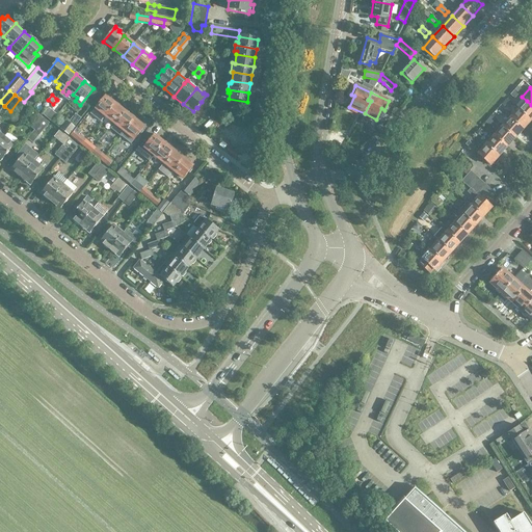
[(95,109),(96,109),(94,111),(98,114),(99,112),(105,116),(115,104),(105,96),(95,109)]
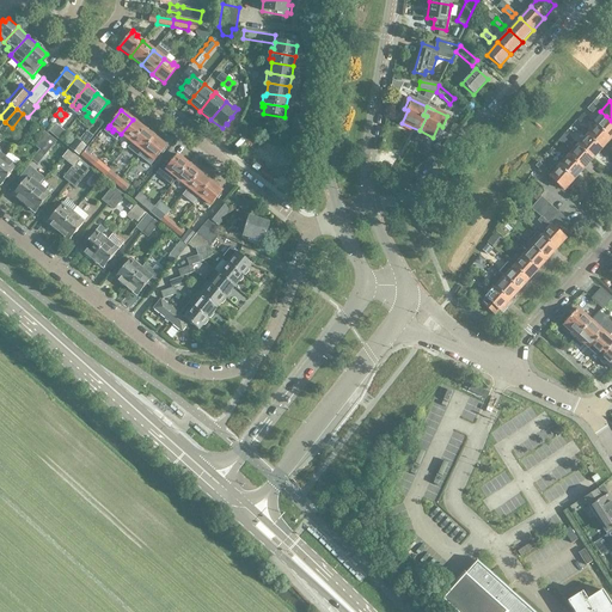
[(611,138),(611,121),(606,116),(597,127),(611,139),(611,138)]
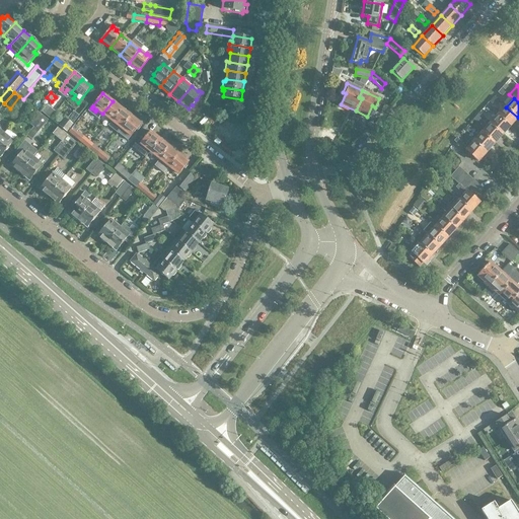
[(122,108),(113,101),(102,114),(102,115),(101,117),(104,119),(105,117),(112,122),(122,108)]
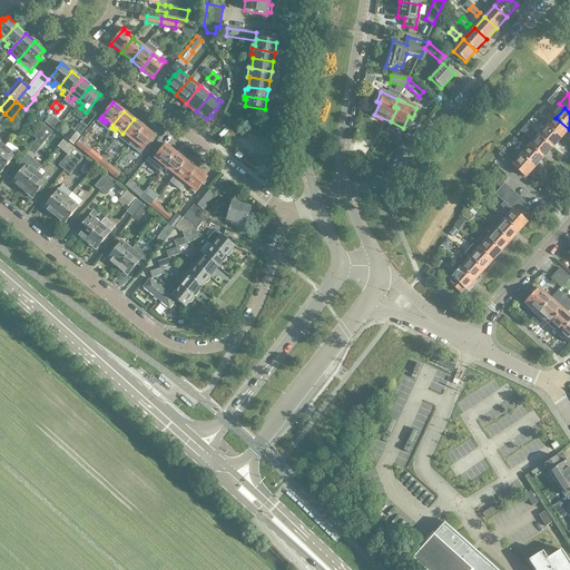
[(56,131),(61,124),(51,116),(46,124),(56,131)]
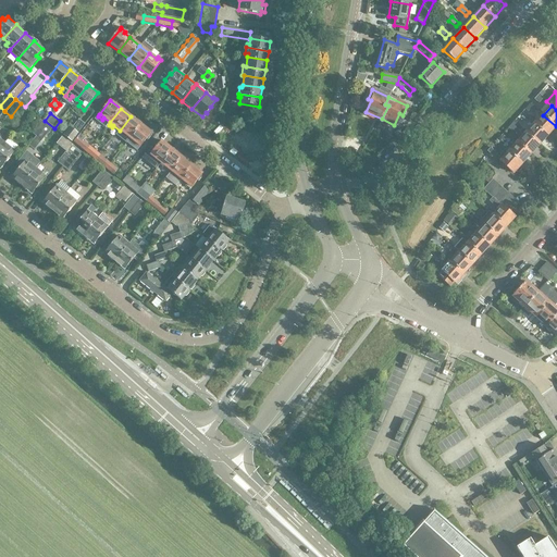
[(543,115),(535,123),(533,121),(532,123),(534,124),(547,136),(556,126),(543,115)]
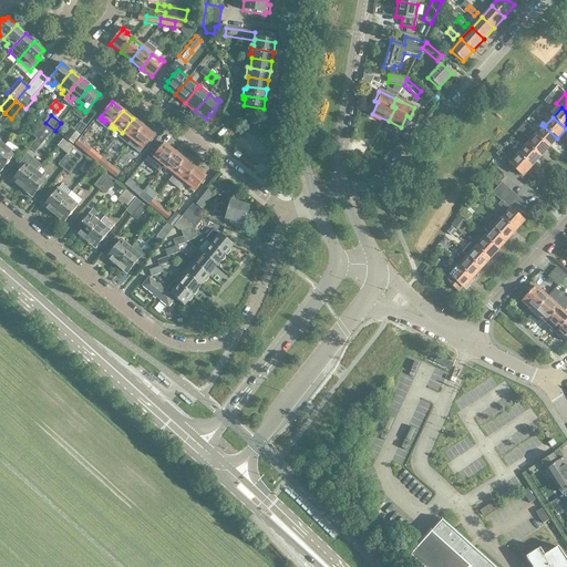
[(143,127),(133,119),(122,133),(130,138),(127,141),(131,143),(132,141),(143,127)]
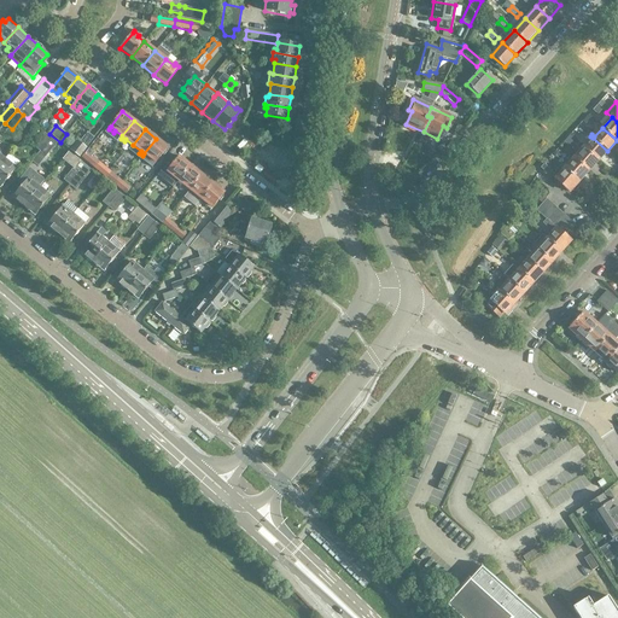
[(51,138),(48,136),(45,133),(34,146),(40,151),(51,138)]
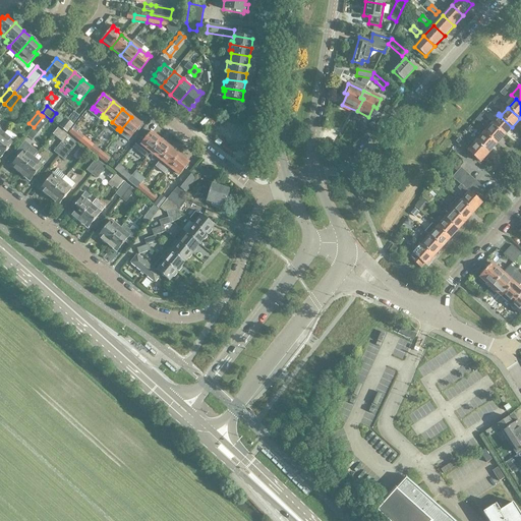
[(75,112),(68,121),(66,120),(60,127),(67,132),(79,116),(75,112)]
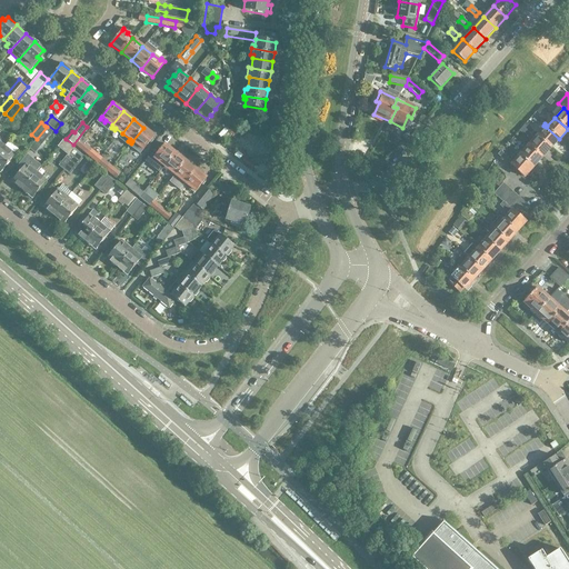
[(47,127),(37,139),(37,140),(30,149),(36,153),(46,141),(52,132),(47,127)]
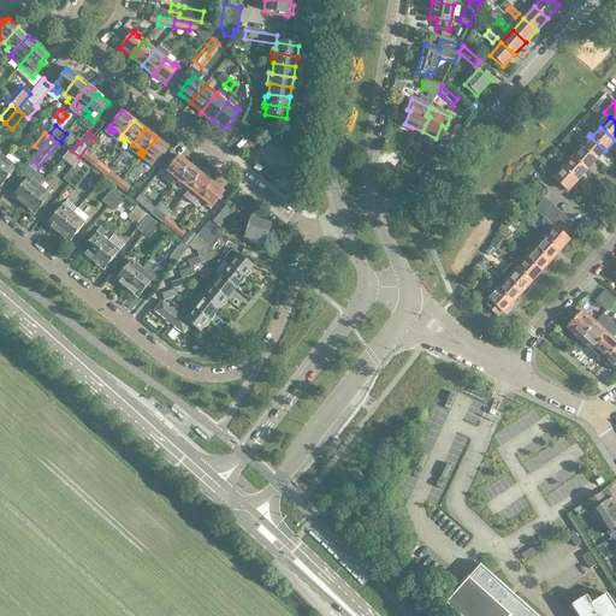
[(591,137),(584,147),(579,142),(576,143),(582,148),(596,161),(605,150),(591,137)]
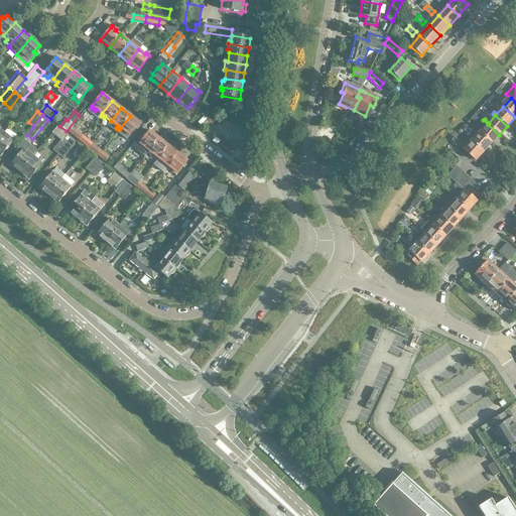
[(140,123),(130,116),(120,128),(126,133),(125,135),(129,137),(130,136),(140,123)]
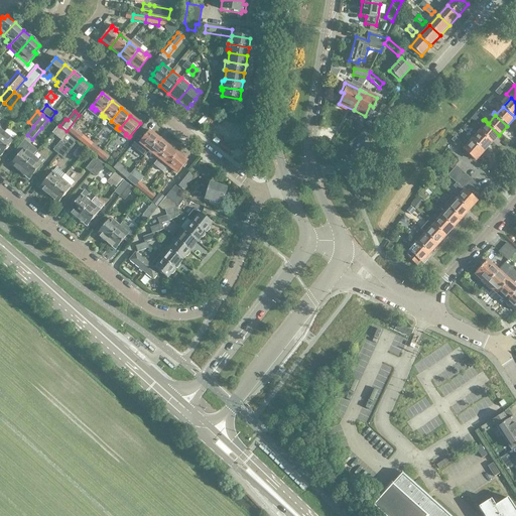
[(488,124),(481,131),(479,130),(478,131),(492,143),(499,135),(488,124)]
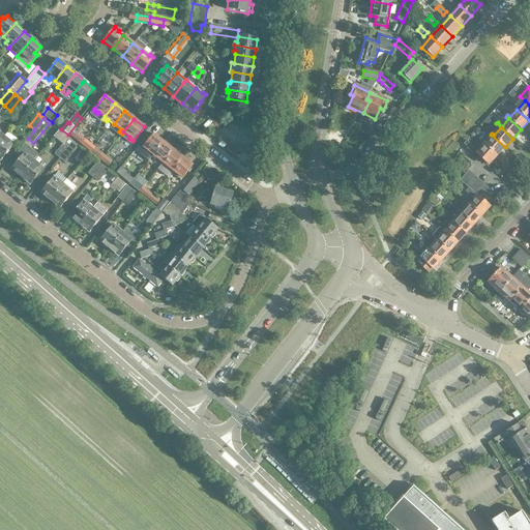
[(74,143),(59,130),(54,137),(63,145),(55,154),(60,158),(74,143)]
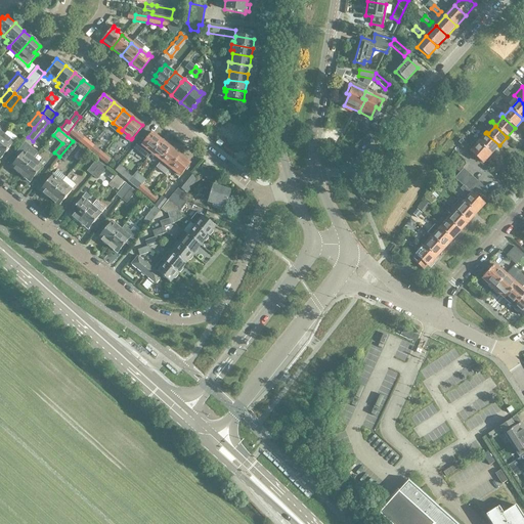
[(8,131),(4,135),(0,140),(0,158),(1,159),(13,143),(13,142),(16,137),(8,131)]
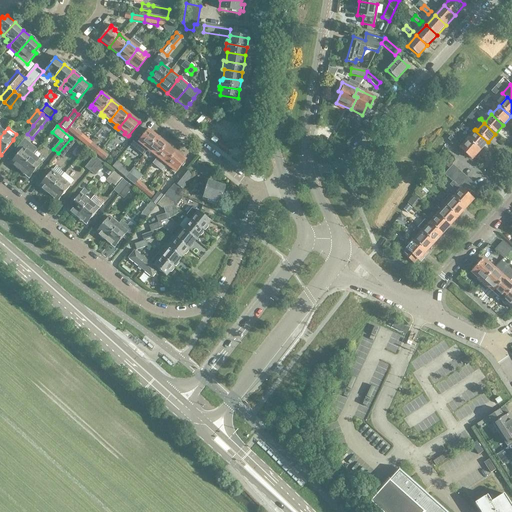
[(488,142),(474,130),(472,128),(471,129),(475,132),(469,139),(466,135),(464,137),(480,151),(488,142)]
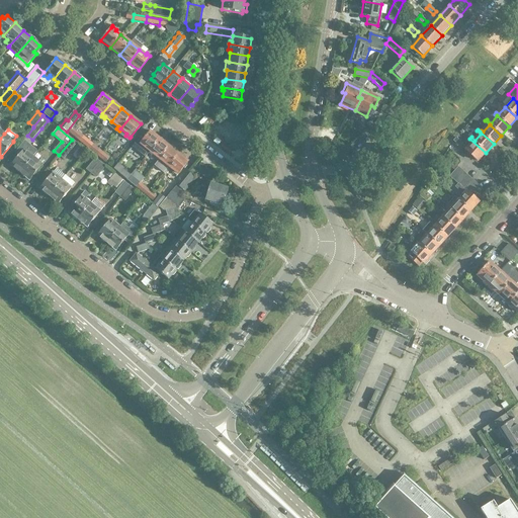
[(77,131),(73,136),(80,142),(84,137),(77,131)]
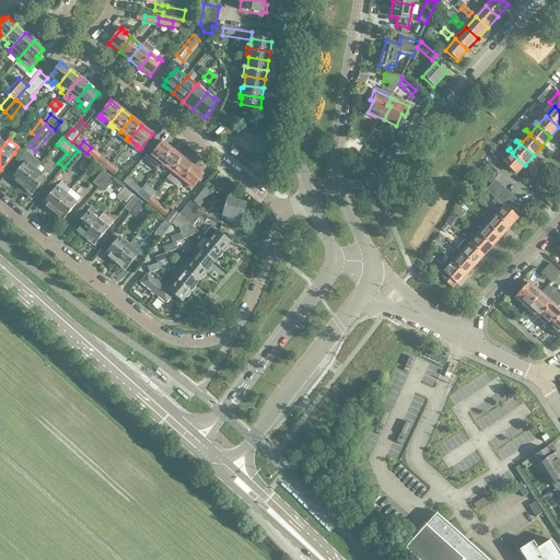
[(163,142),(152,155),(150,158),(154,161),(155,160),(162,164),(173,150),(163,142)]
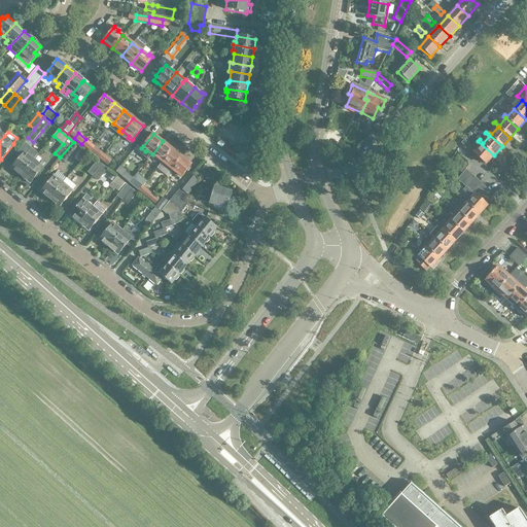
[(85,139),(81,144),(91,151),(95,146),(85,139)]
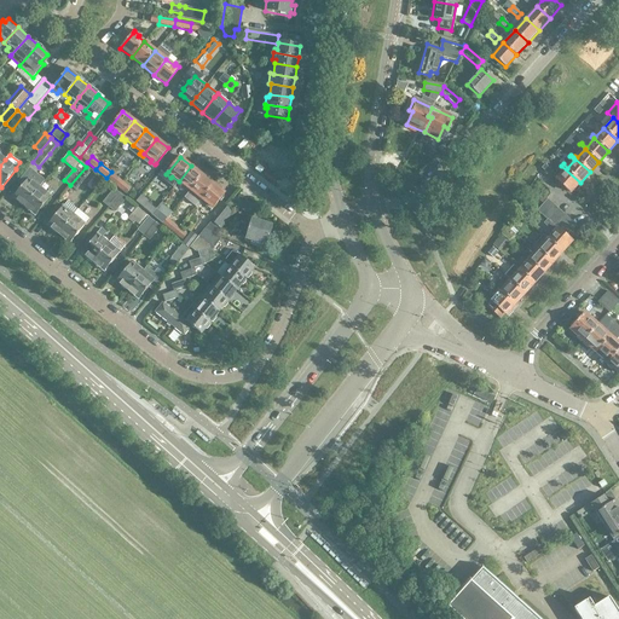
[(551,171),(545,166),(544,165),(541,168),(548,174),(551,171)]
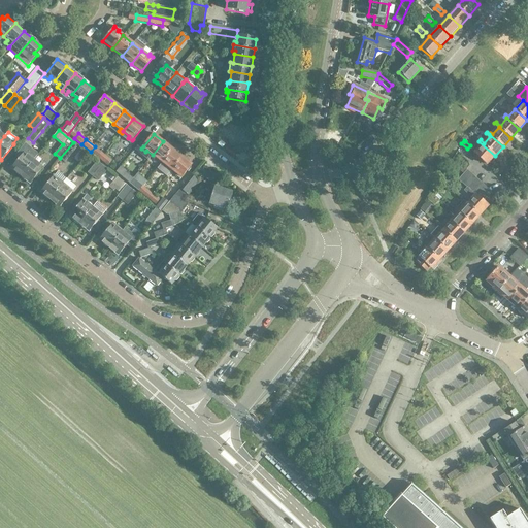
[(172,150),(163,141),(153,155),(152,157),(155,159),(156,157),(162,162),(172,150)]
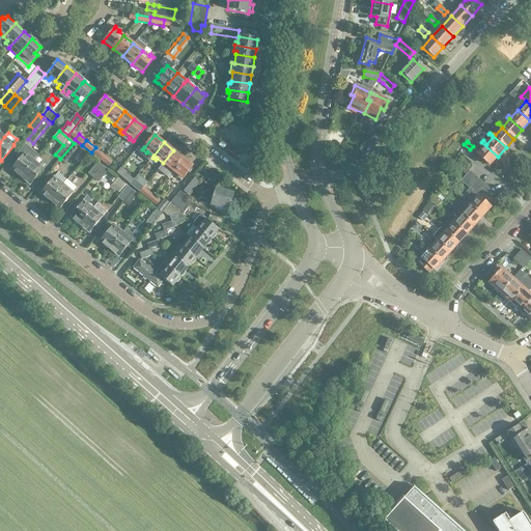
[(498,157),(481,142),(473,150),(490,166),(498,157)]
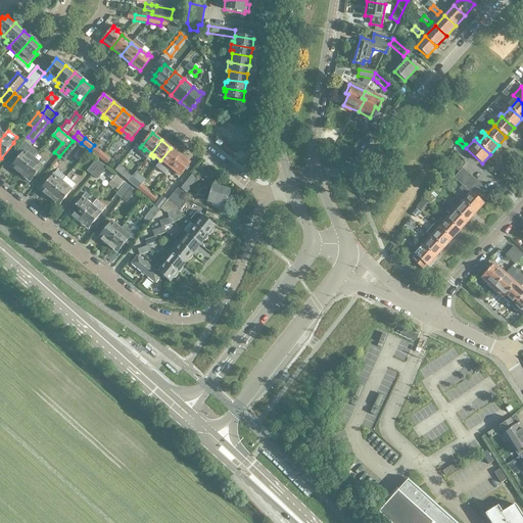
[(73,141),(59,156),(64,160),(78,145),(73,141)]
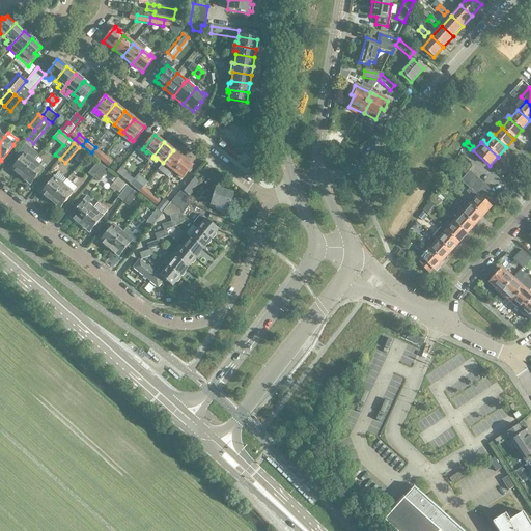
[(95,147),(91,152),(101,161),(105,156),(95,147)]
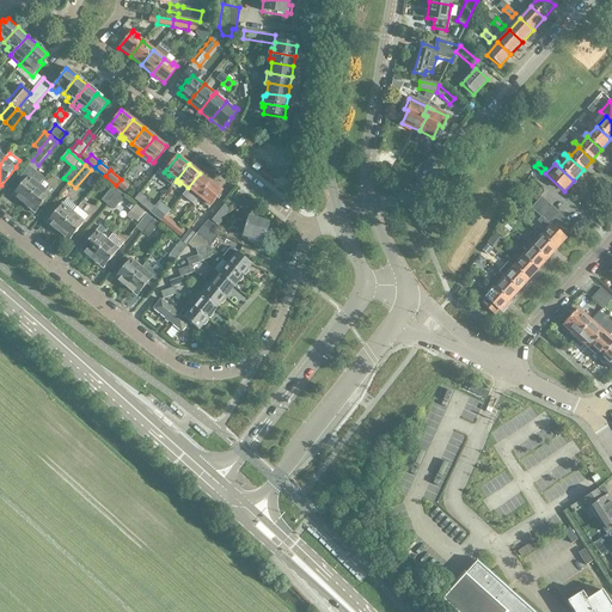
[(95,172),(91,178),(97,183),(102,177),(95,172)]
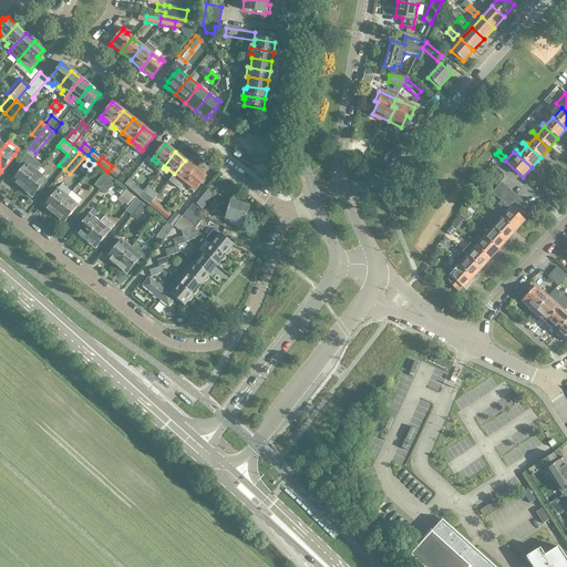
[(195,168),(185,161),(174,174),(181,179),(179,182),(183,184),(184,183),(195,168)]
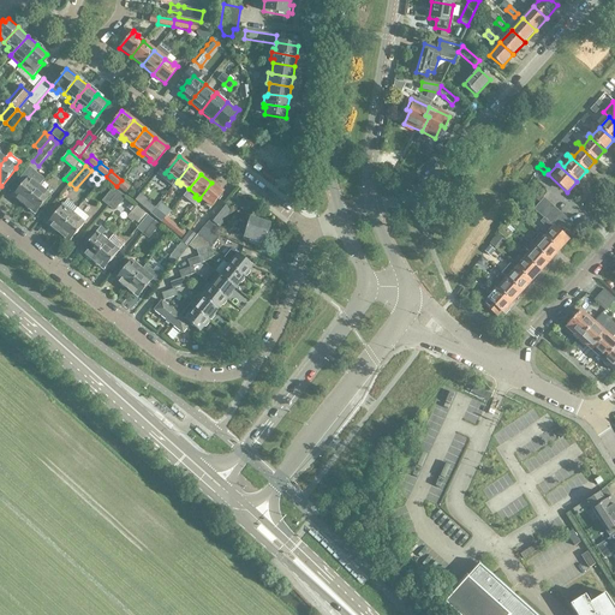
[(13,196),(24,206),(39,186),(28,178),(13,196)]
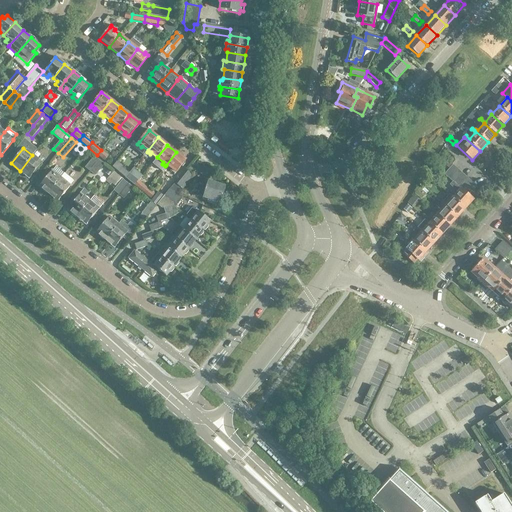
[(101,150),(97,155),(104,161),(108,156),(101,150)]
